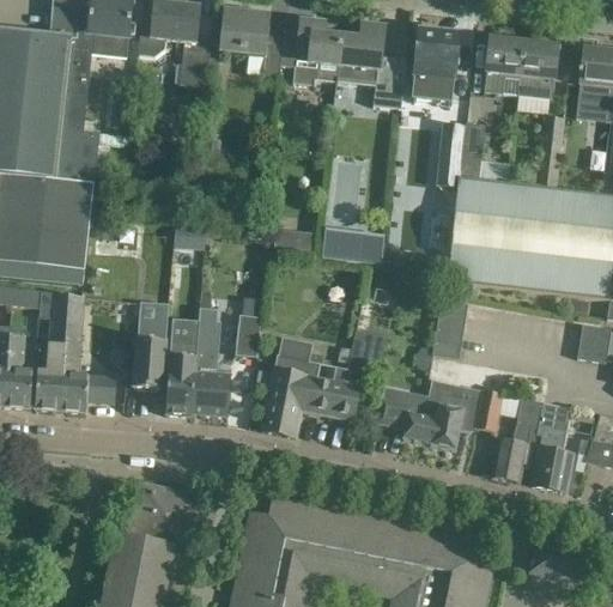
[(0,273),(82,283),(98,131),(84,129),(90,54),(90,53),(91,32),(87,31),(91,0),(52,0),(48,32),(0,28),(0,273)]
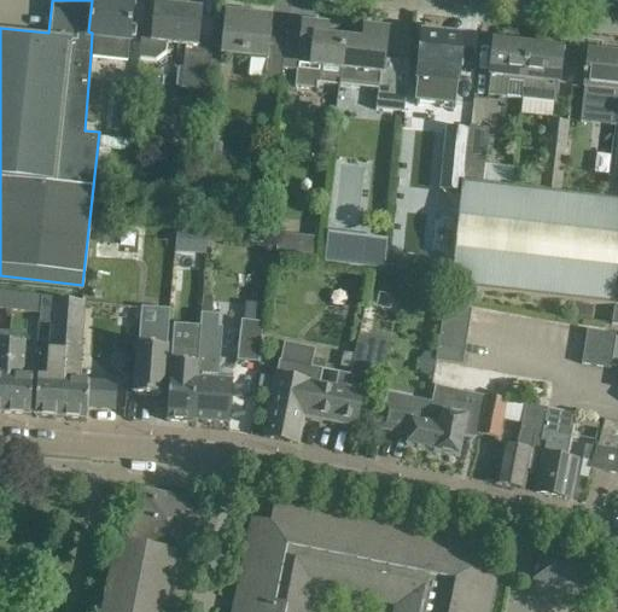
[(92,0),(88,31),(92,33),(91,53),(91,54),(127,58),(132,4),(103,0),(92,0)]
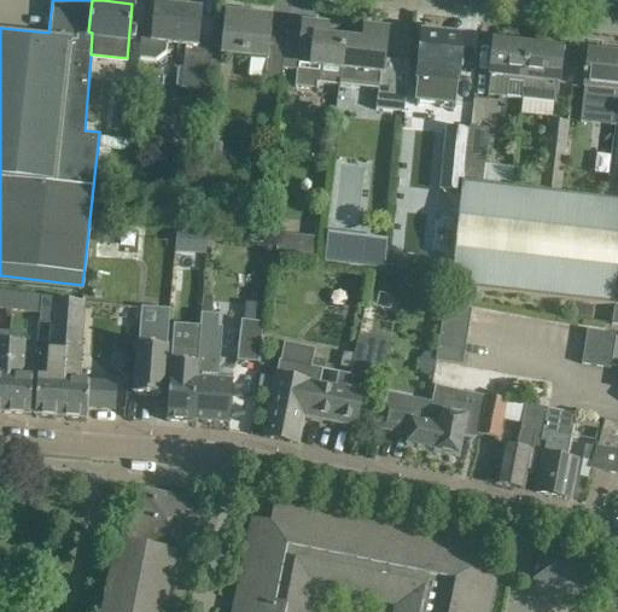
[(181,83),(207,87),(211,42),(197,40),(199,21),(202,22),(203,15),(200,15),(200,6),(155,1),(151,35),(140,34),(138,56),(155,58),(165,48),(167,39),(185,40),(181,83)]
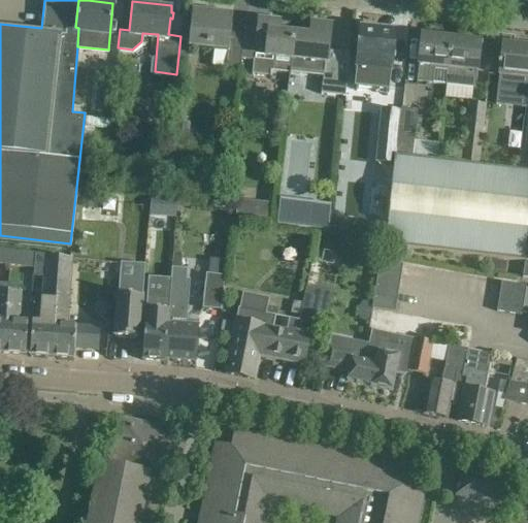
[(240,64),(240,56),(243,31),(230,30),(232,11),(192,7),(189,37),(180,36),(176,74),(177,74),(178,58),(187,59),(188,44),(227,48),(226,63),(240,64)]
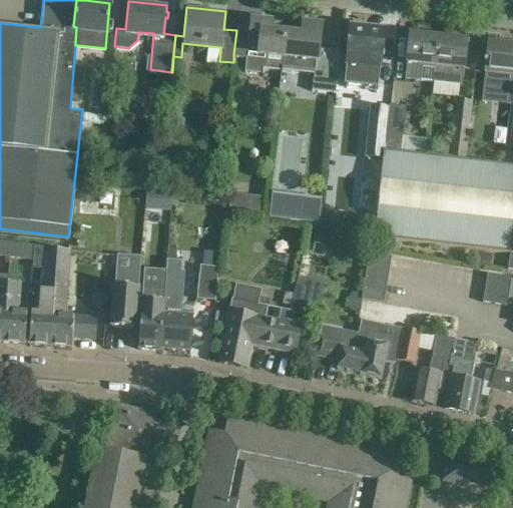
[(265,66),(281,67),(287,19),(238,14),(236,30),(235,40),(233,54),(246,55),(244,68),(264,70),(265,66)]
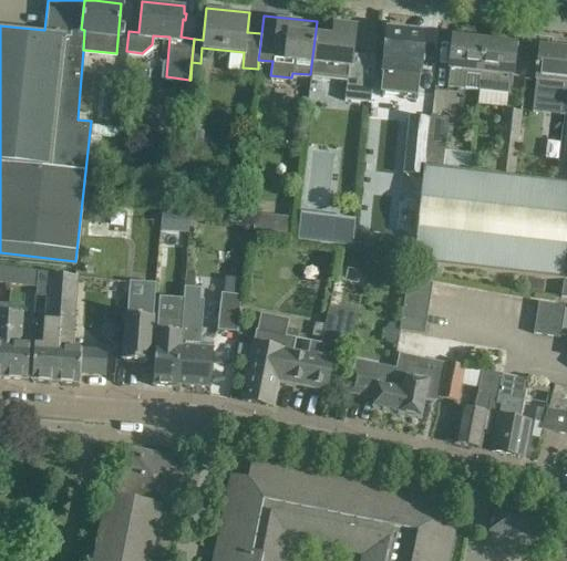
[(332,23),(317,21),(310,74),(347,79),(344,97),(370,100),(375,53),(353,51),(356,23),(332,21),(332,23)]
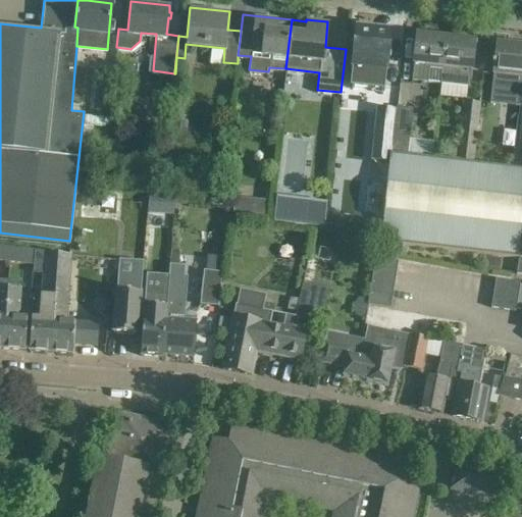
[(351,67),(350,84),(384,88),(384,87),(390,28),(356,24),(351,67)]
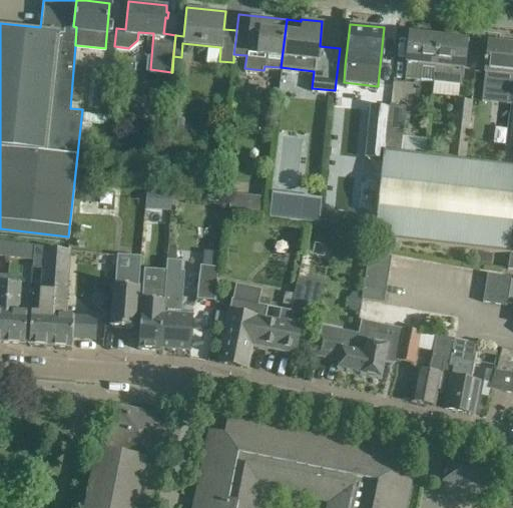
[(436,61),(439,34),(409,30),(404,74),(416,76),(418,59),(436,61)]
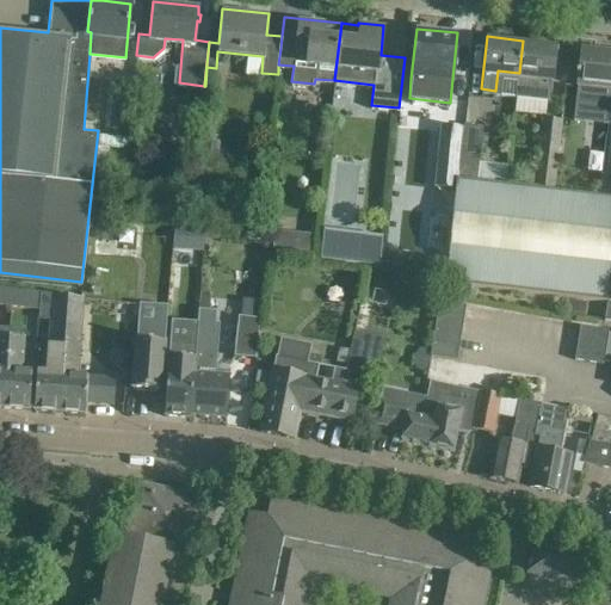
[(523,41),(519,73),(517,92),(549,97),(555,44),(523,41)]
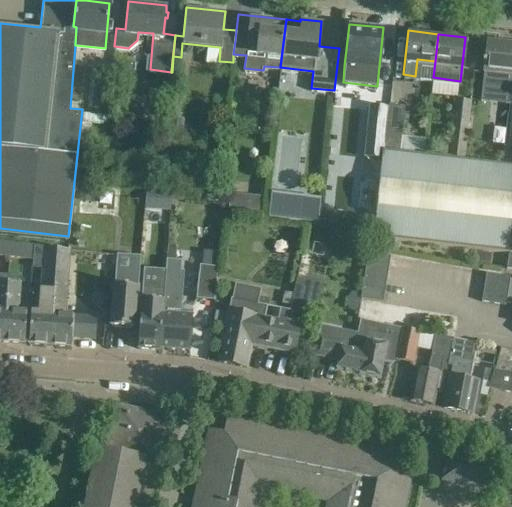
[(483,69),(482,81),(511,84),(511,41),(486,39),(484,58),(483,69)]
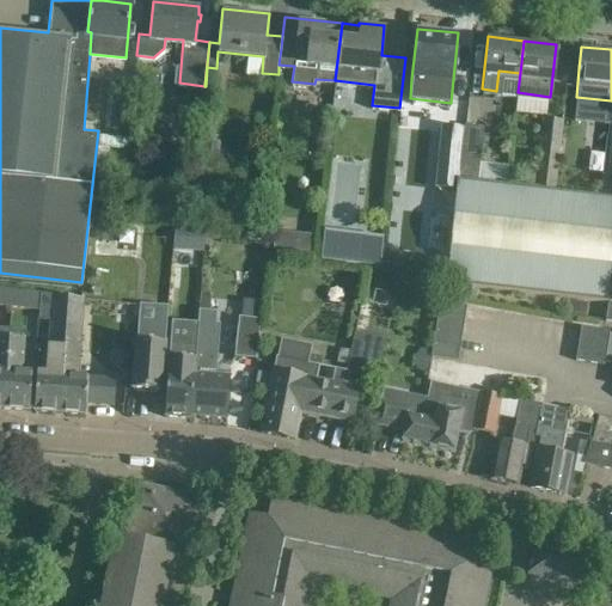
[(606,132),(599,193),(605,194),(611,194),(611,101),(610,121),(609,132),(606,132)]
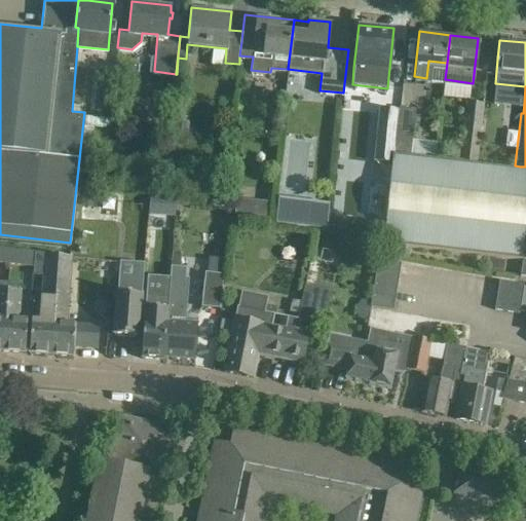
[(483,101),(466,99),(459,157),(477,159),(483,101)]
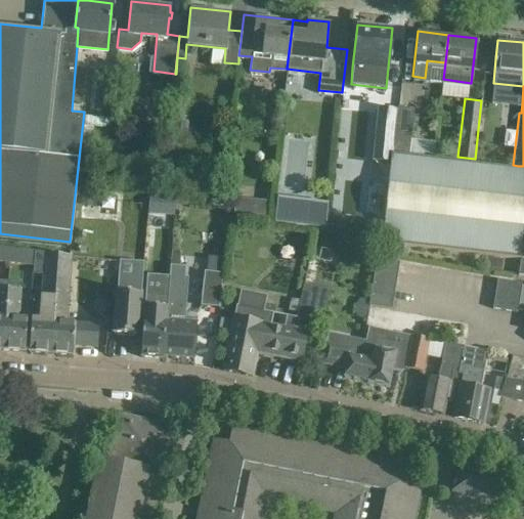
[(398,102),(393,148),(433,154),(434,142),(410,140),(413,104),(398,102)]
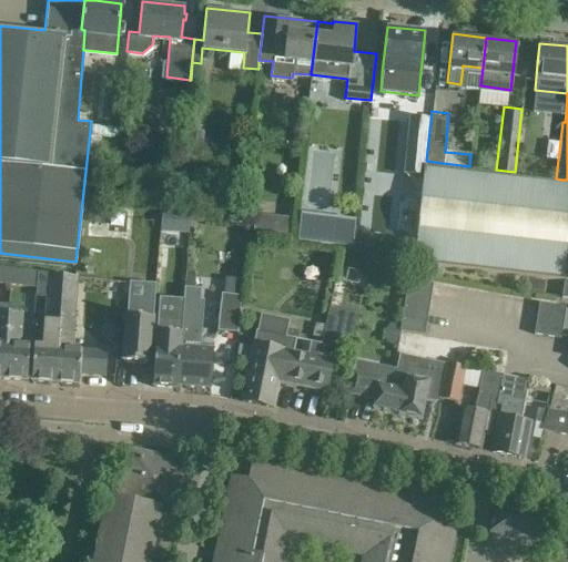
[(409,114),(404,171),(423,173),(424,164),(426,164),(426,163),(430,116),(429,116),(414,114),(412,114),(409,114)]
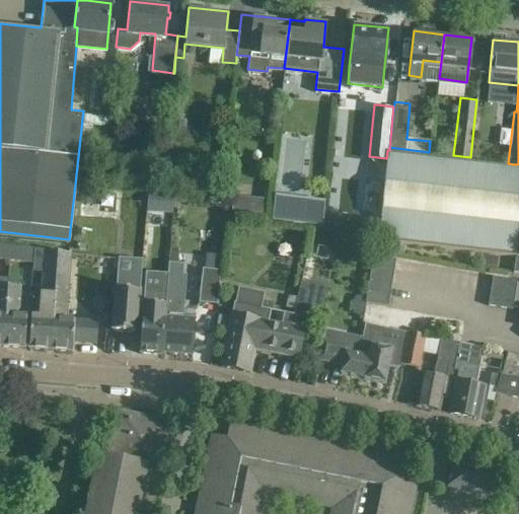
[(171,122),(170,135),(186,136),(187,123),(171,122)]
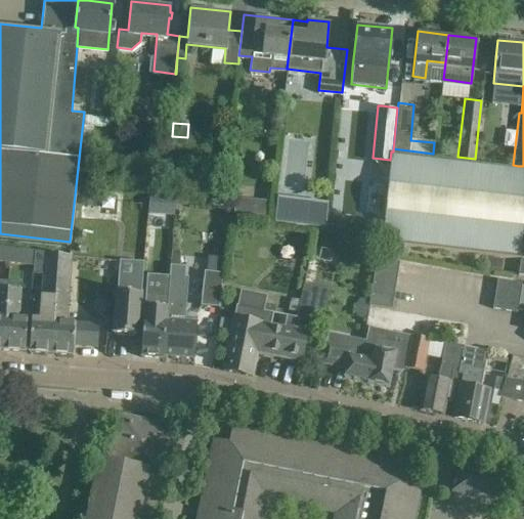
[(523,220),(523,168),(518,168),(394,154),(386,241),(509,255),(521,256),(523,220)]
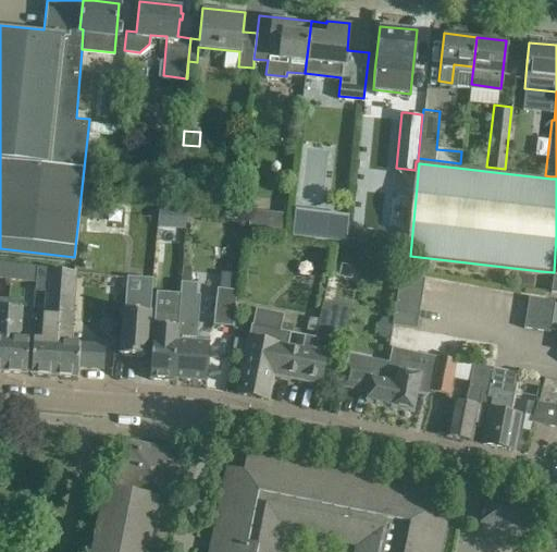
[(89,199),(88,216),(99,217),(100,200),(89,199)]
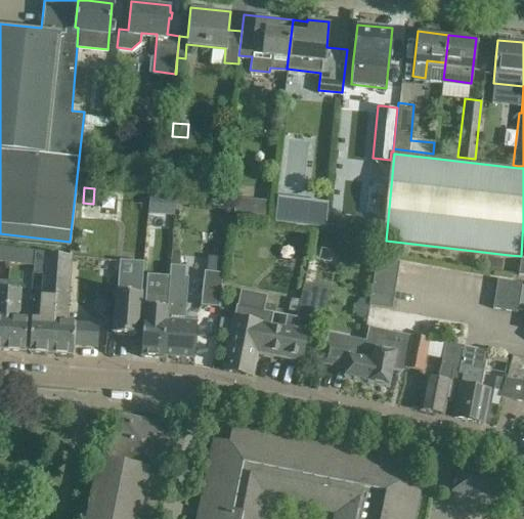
[(274,199),(272,221),(300,224),(315,225),(324,226),(326,204),(274,199)]
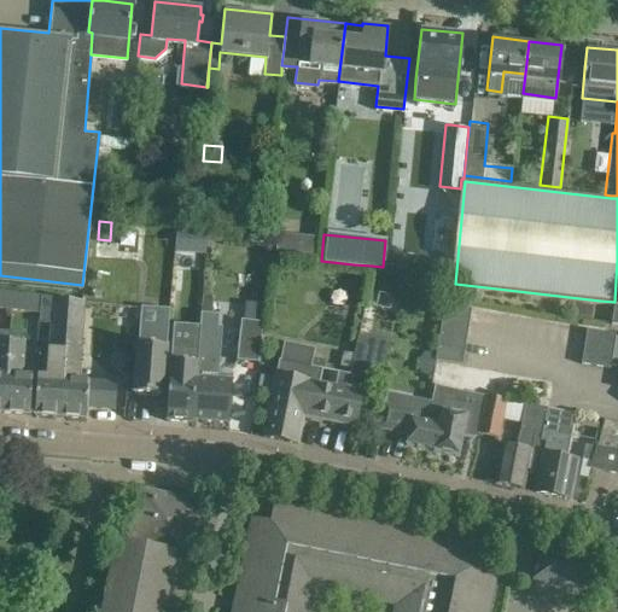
[(312,242),(290,240),(289,256),(309,257),(312,242)]
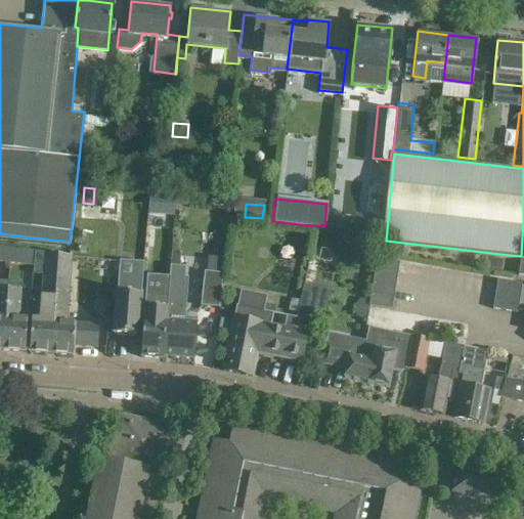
[(315,227),(309,252),(295,316),(310,320),(313,306),(326,308),(338,258),(343,233),(315,227)]
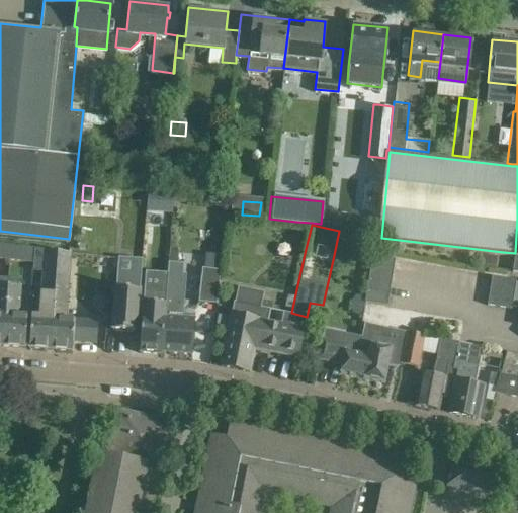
[(10,242),(0,240),(0,256),(9,257),(10,242)]
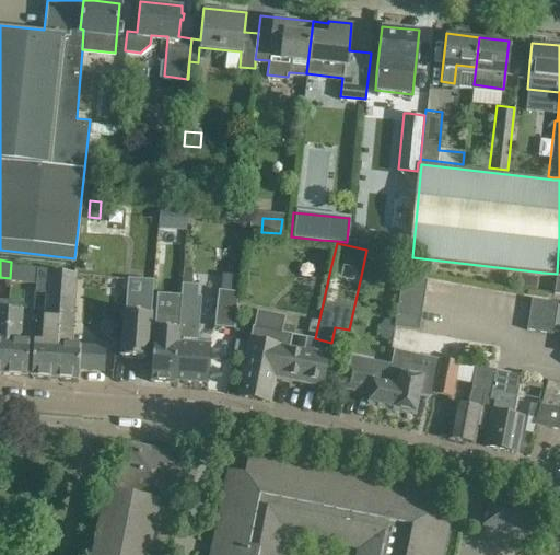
[(35,280),(36,264),(11,262),(10,278),(35,280)]
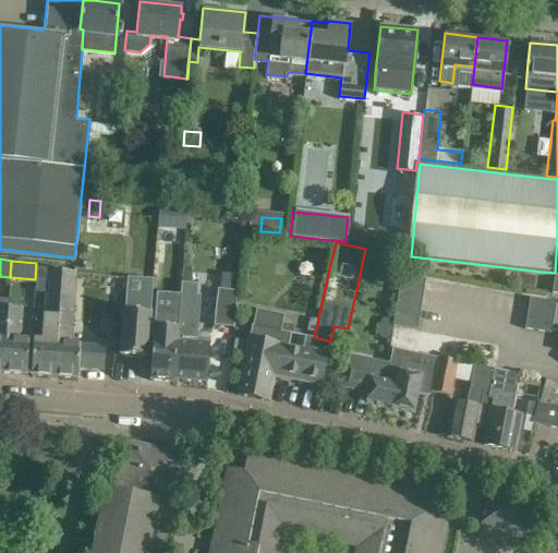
[(47,265),(36,263),(35,279),(35,290),(45,291),(47,265)]
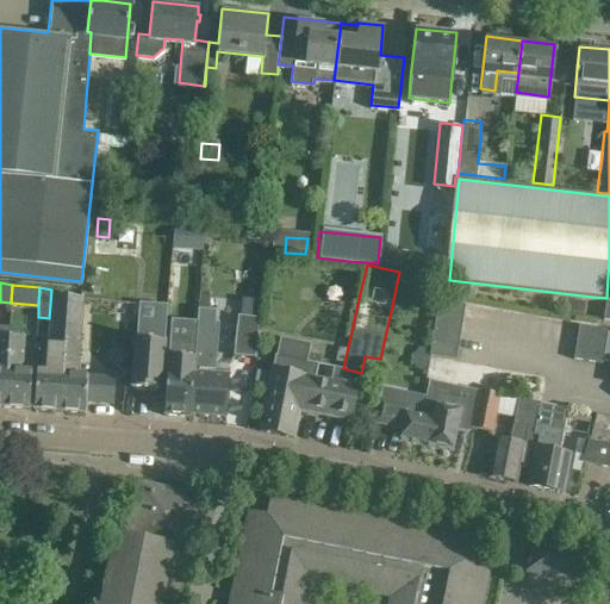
[(51,290),(49,318),(48,335),(64,336),(57,408),(85,409),(86,398),(113,400),(116,373),(79,369),(82,321),(83,293),(81,293),(81,292),(51,290)]
